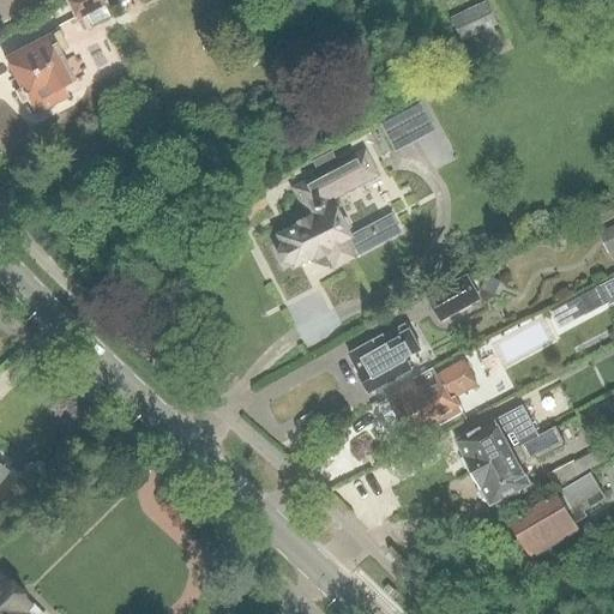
[(65,0),(77,20),(86,16),(91,26),(110,16),(104,6),(108,4),(106,0),(65,0)]
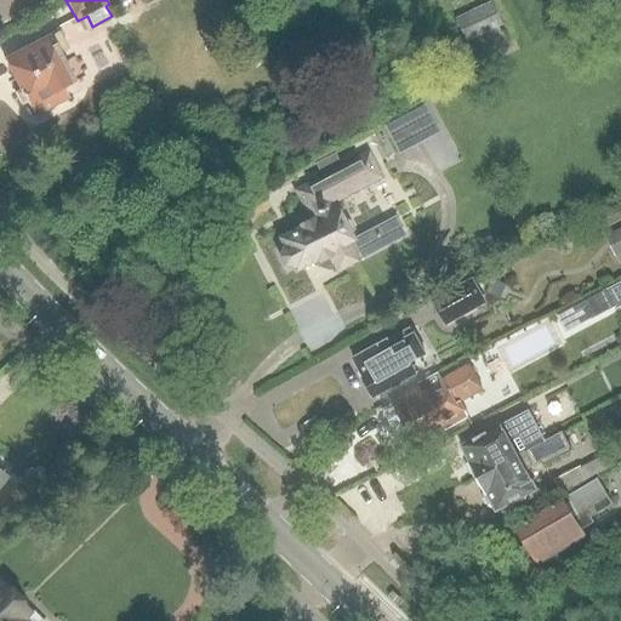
[(491,0),(489,0),(457,16),(468,40),(503,23),(491,0)]
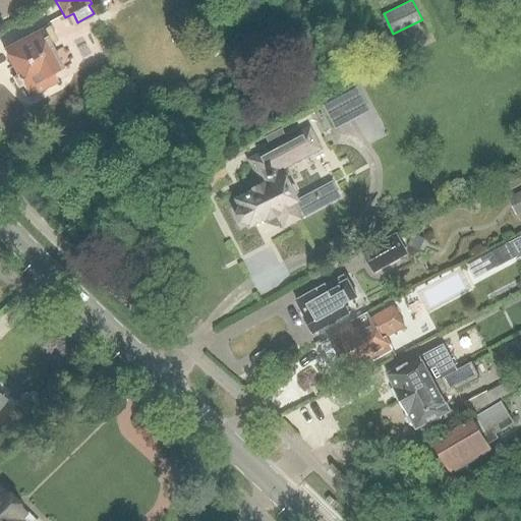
[(15,75),(14,77),(14,81),(15,83),(16,85),(19,87),(21,87),(23,90),(32,85),(36,93),(57,81),(52,74),(61,69),(45,38),(52,35),(48,27),(3,51),(15,75)]
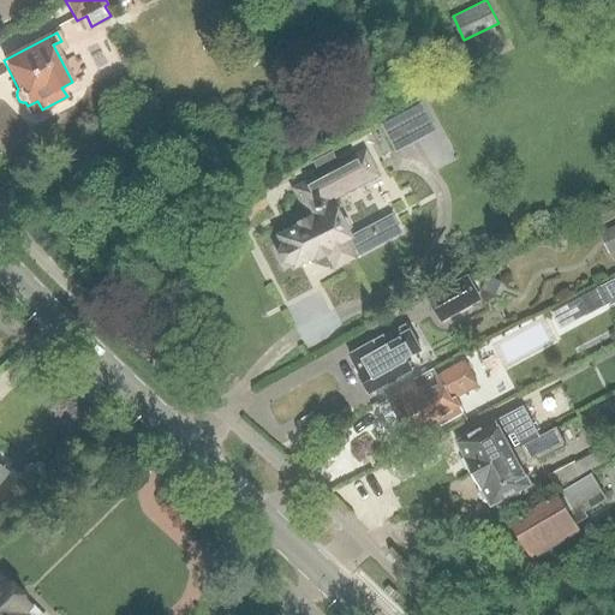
[(387,120),(400,148),(442,130),(430,102),(387,120)]
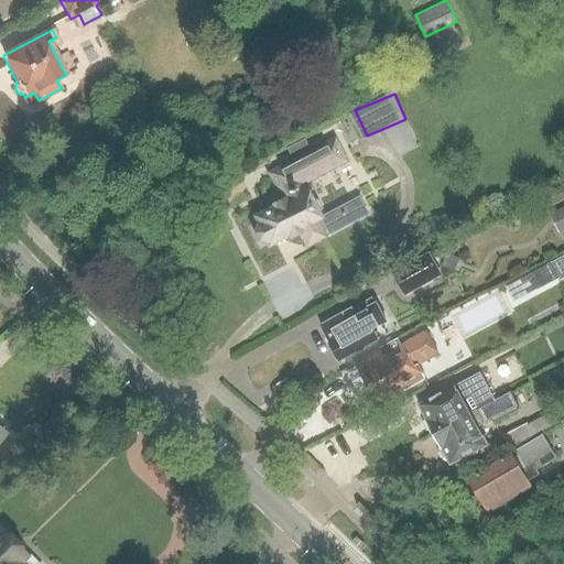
[(306,196),(304,197),(299,186),(345,162),(333,140),(267,174),(280,198),(270,204),(271,208),(253,217),(258,226),(256,227),(253,235),(257,240),(263,242),(266,241),(269,246),(286,237),(289,240),(300,235),(305,246),(322,237),(314,221),(318,219),(306,196)]
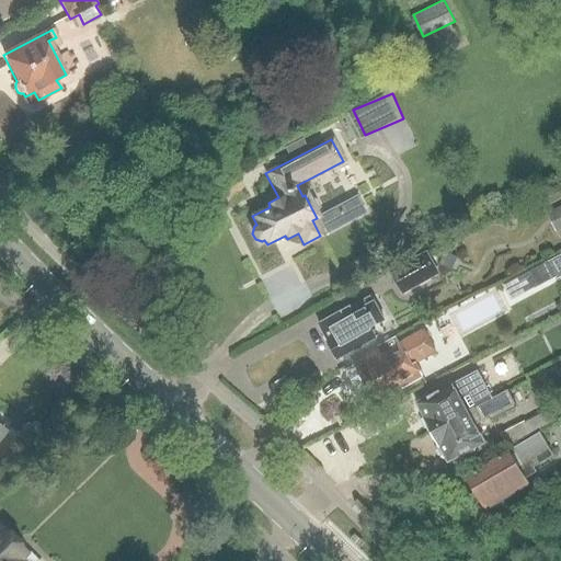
[(560,206),(549,213),(559,231),(560,229),(560,206)]
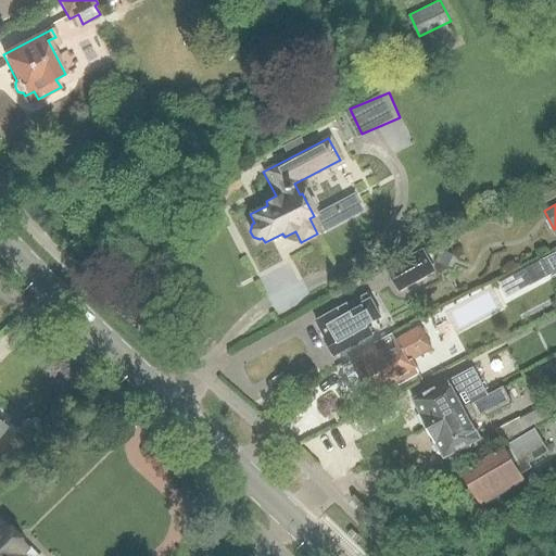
[(426,249),(389,268),(402,292),(439,273),(426,249)]
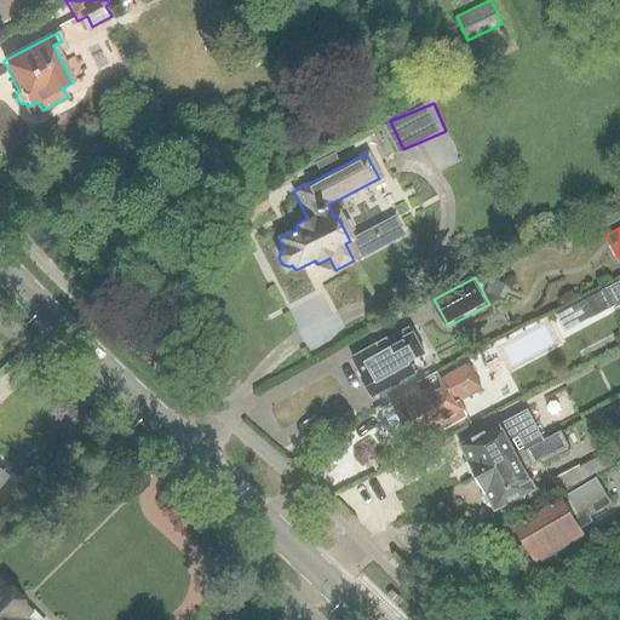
[(492,281),(486,294),(498,299),(504,286),(492,281)]
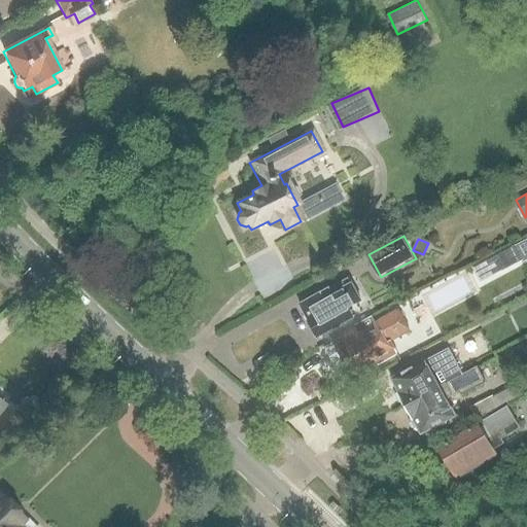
[(526,241),(515,247),(522,260),(526,257),(526,241)]
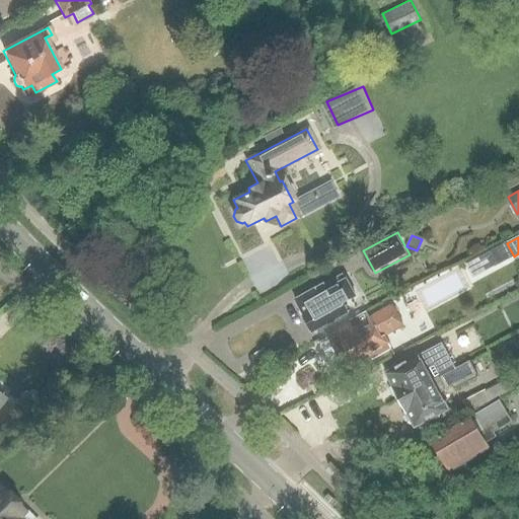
[(507,243),(488,253),(495,267),(514,256),(507,243)]
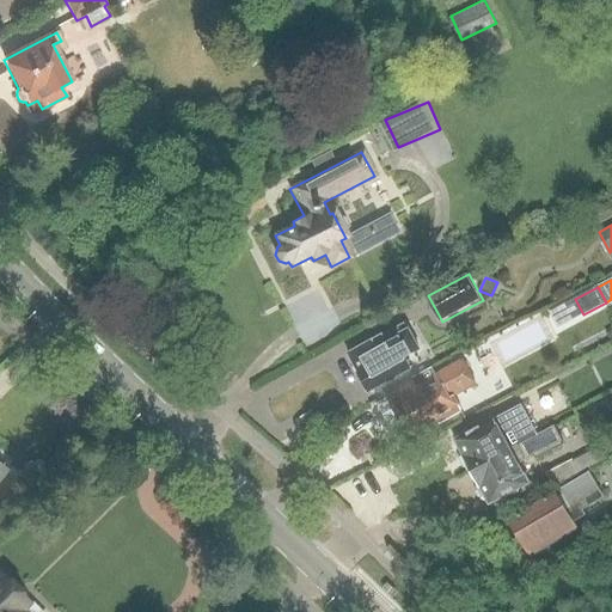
[(409,320),(380,337),(348,355),(368,392),(405,371),(403,365),(426,352),(409,320)]
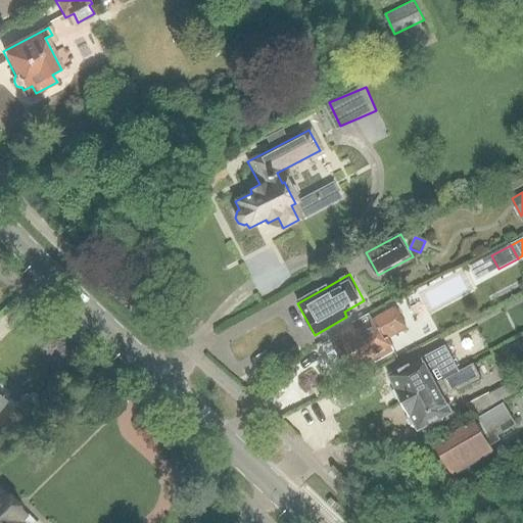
[(440,275),(418,305),(430,315),(453,284),(440,275)]
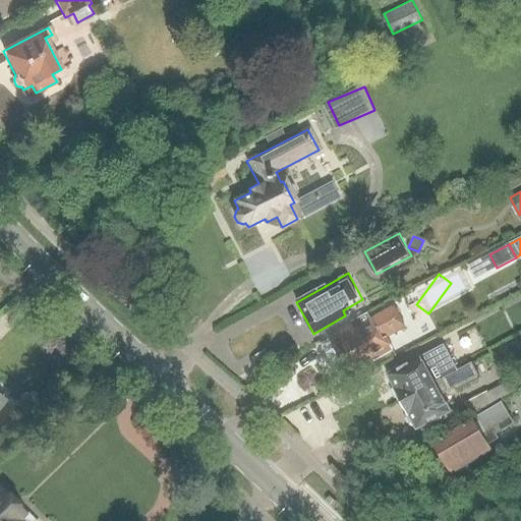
[(378,316),(378,317),(370,322),(370,321),(352,331),(355,337),(334,349),(346,369),(368,356),(371,361),(391,350),(385,338),(404,328),(393,308),(378,316)]
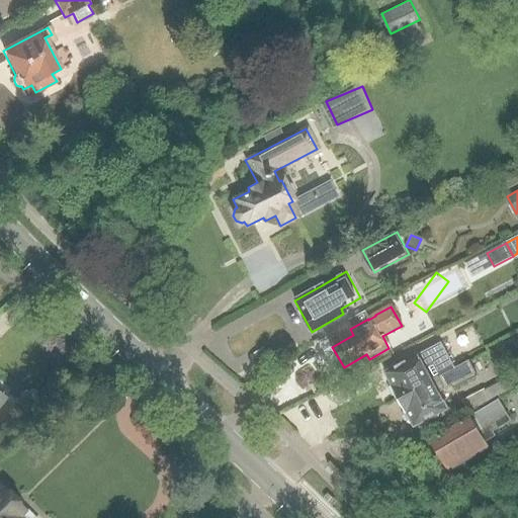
[(430,381),(453,370),(439,344),(384,373),(398,400),(430,382),(430,381)]
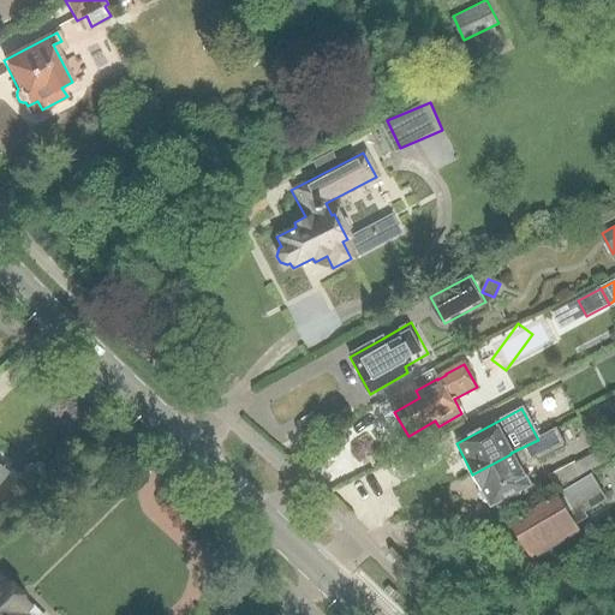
[(555,430),(538,440),(511,453),(511,454),(472,475),(479,488),(478,493),(482,500),(487,501),(490,508),(509,497),(514,499),(519,496),(519,493),(529,488),(518,466),(535,458),(536,461),(565,447),(555,430)]
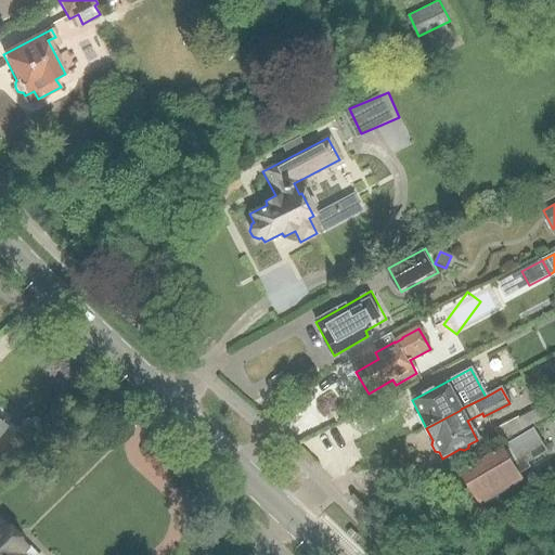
[(521,418),(499,430),(504,442),(553,417),(547,407),(523,420),(521,418)]
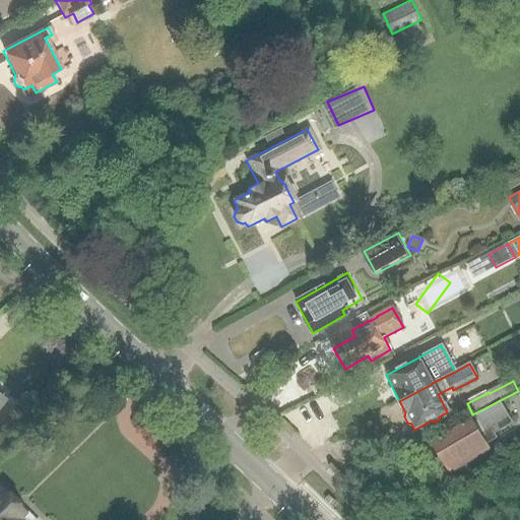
[(510,421),(498,402),(431,443),(449,473),(488,450),(483,443),(495,437),(492,433),(510,421)]
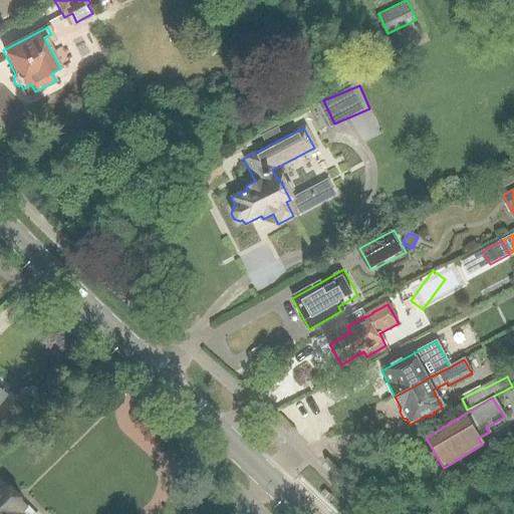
[(0,513),(29,513),(1,483),(0,483),(0,513)]
